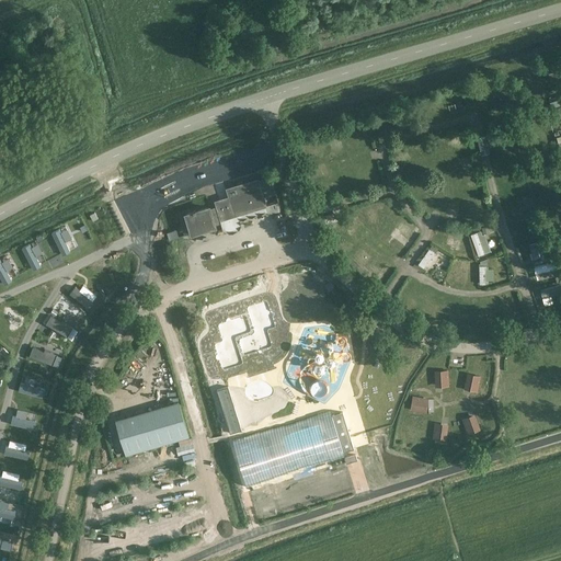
[(560,59),(542,66),(545,73),(560,68),(560,59)]
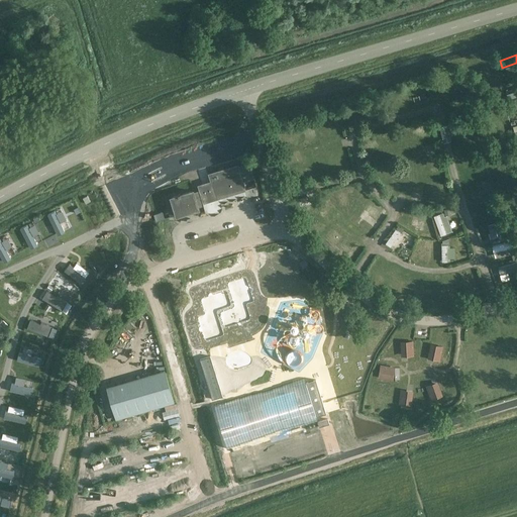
[(423,85),(415,86),(416,96),(424,96),(423,85)]
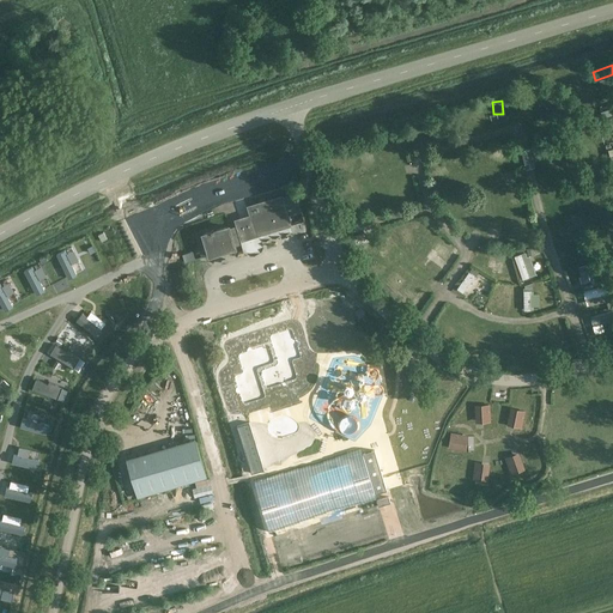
[(461,111),(466,129),(480,125),(475,107),(461,111)]
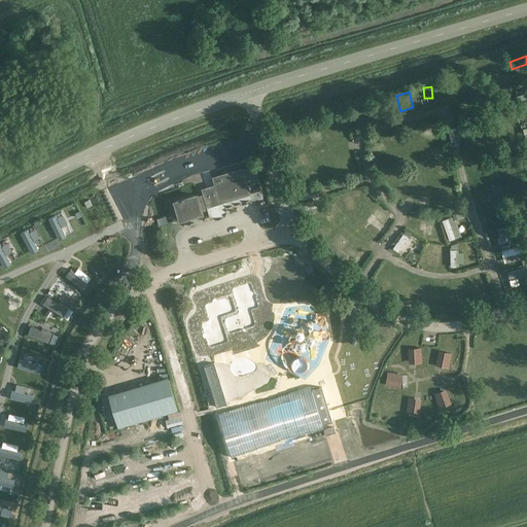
[(373,102),(377,117),(385,115),(382,100),(373,102)]
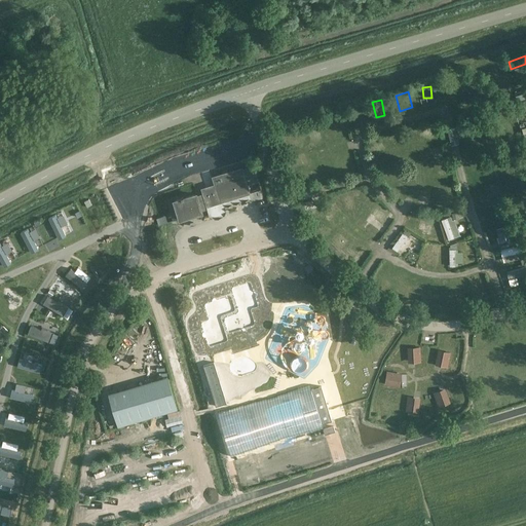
[(349,109),(350,120),(365,118),(364,108),(349,109)]
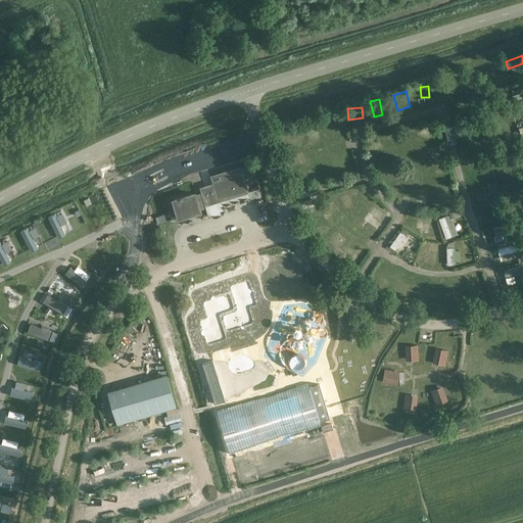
[(332,115),(321,119),(325,135),(336,132),(332,115)]
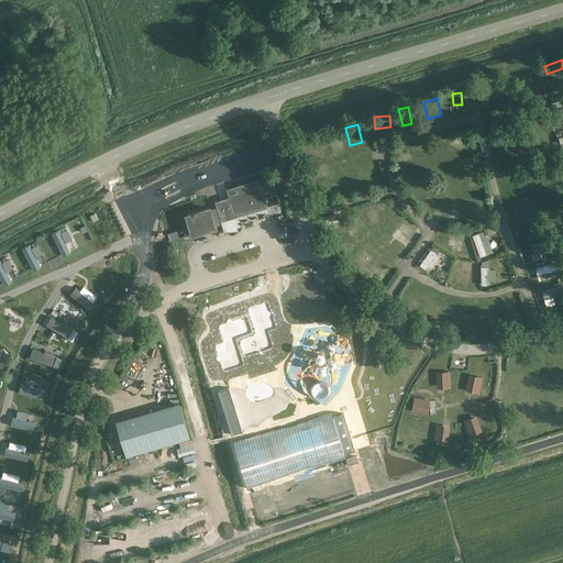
[(498,133),(503,144),(519,138),(515,127),(498,133)]
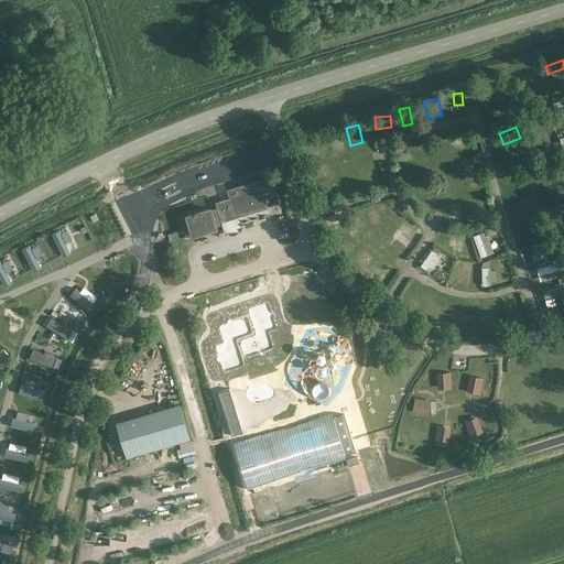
[(325,134),(329,151),(342,148),(336,131),(325,134)]
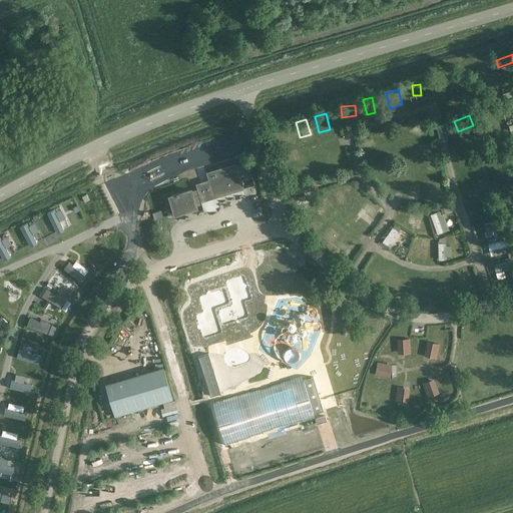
[(408,131),(420,136),(424,125),(412,120),(408,131)]
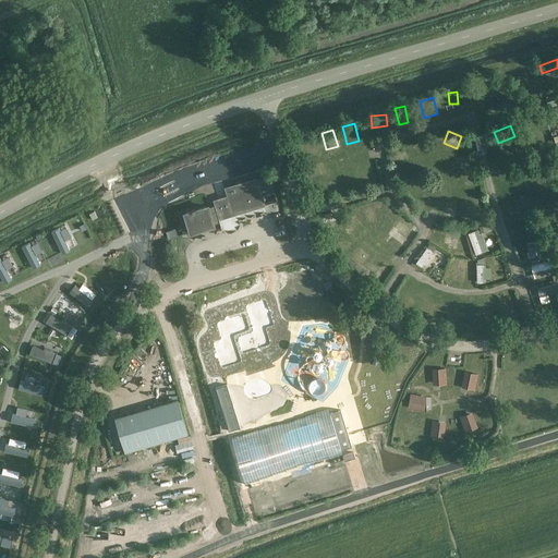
[(296,141),(294,150),(313,156),(316,147),(296,141)]
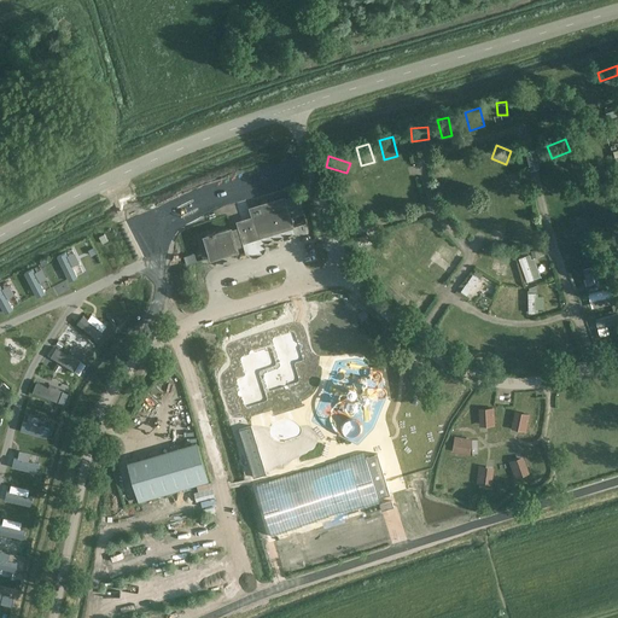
[(464,168),(478,168),(477,157),(464,157),(464,168)]
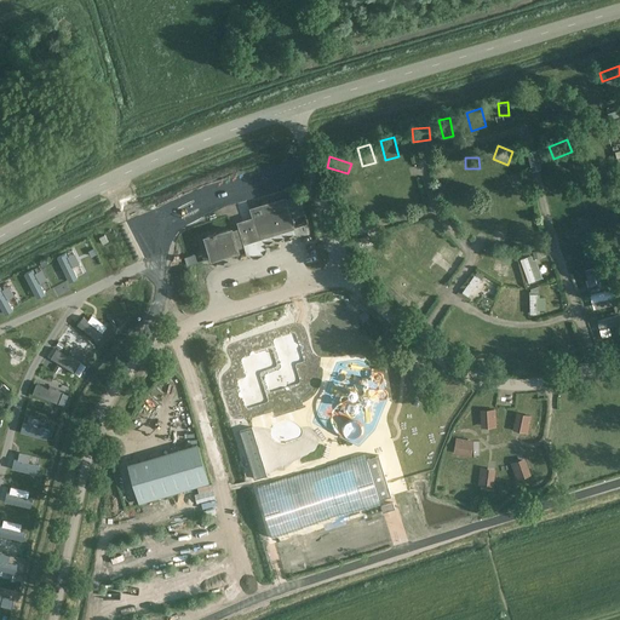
[(445,183),(453,172),(441,162),(432,173),(445,183)]
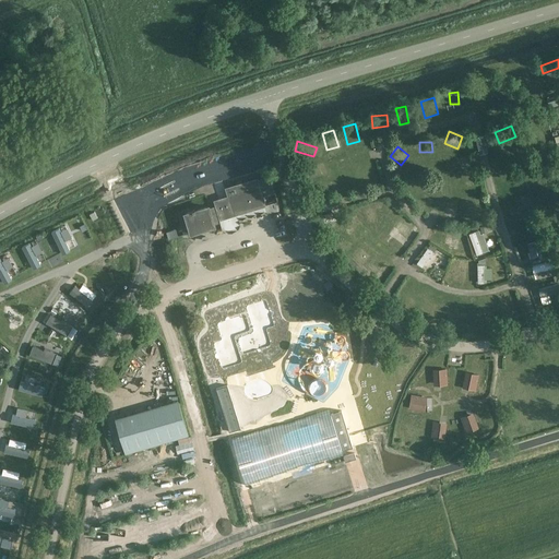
[(468,156),(458,158),(459,168),(470,167),(468,156)]
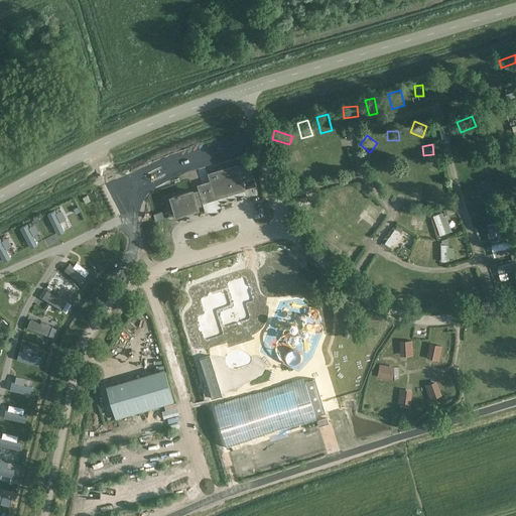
[(280,156),(283,165),(297,161),(295,152),(280,156)]
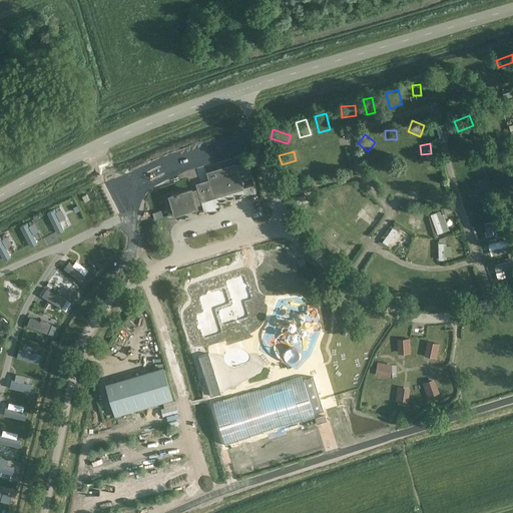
[(255,166),(261,165),(258,154),(252,155),(255,166)]
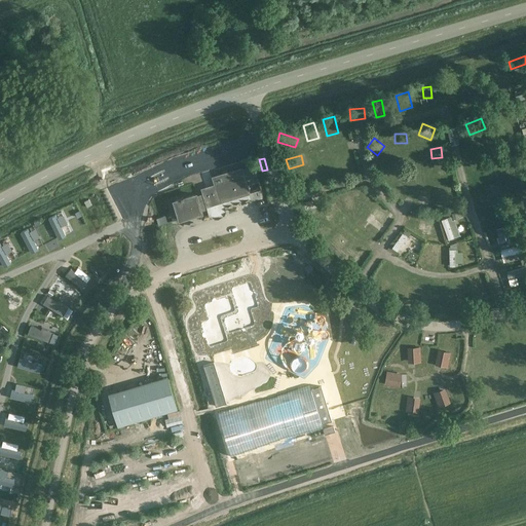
[(340,173),(350,172),(349,162),(338,164),(340,173)]
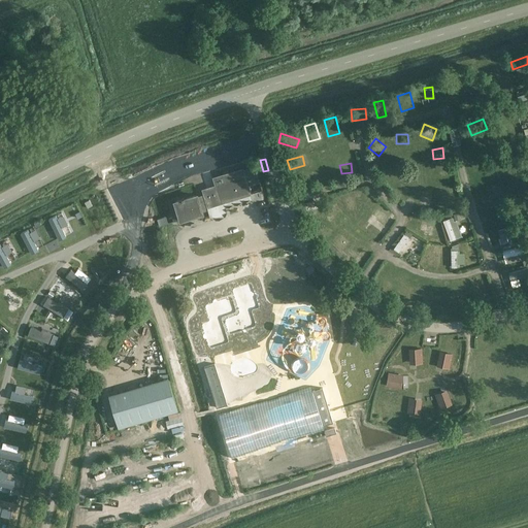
[(307,164),(302,174),(315,179),(319,169),(307,164)]
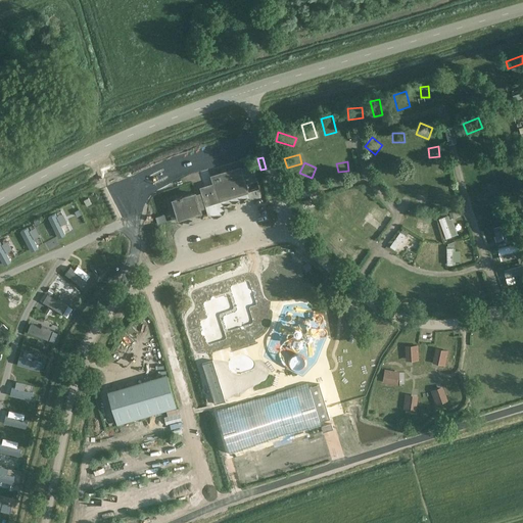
[(478,178),(493,175),(490,163),(475,167),(478,178)]
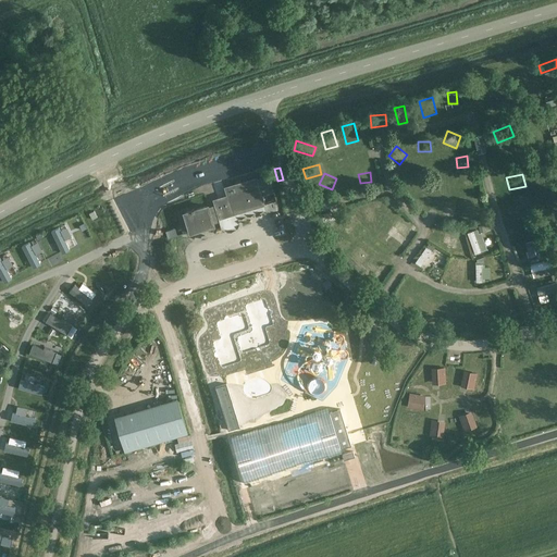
[(399,178),(401,188),(412,186),(410,176),(399,178)]
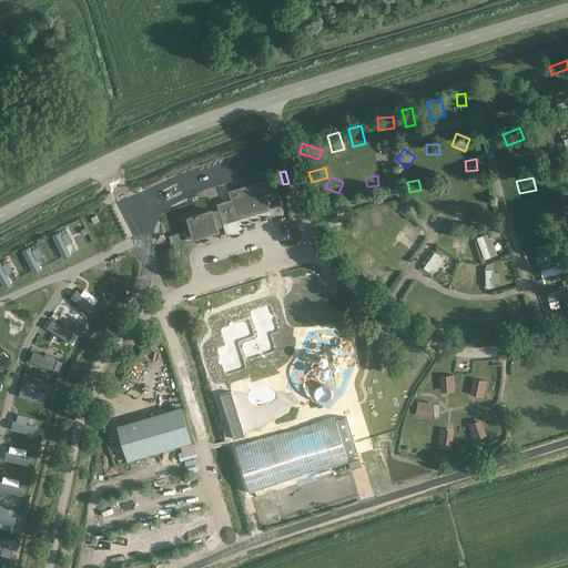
[(269,210),(261,182),(231,192),(233,200),(219,204),(221,210),(212,213),(212,210),(199,214),(199,212),(196,213),(198,214),(189,217),(194,236),(217,229),(216,226),(224,223),(227,232),(231,234),(241,231),(242,227),(240,219),(269,210)]
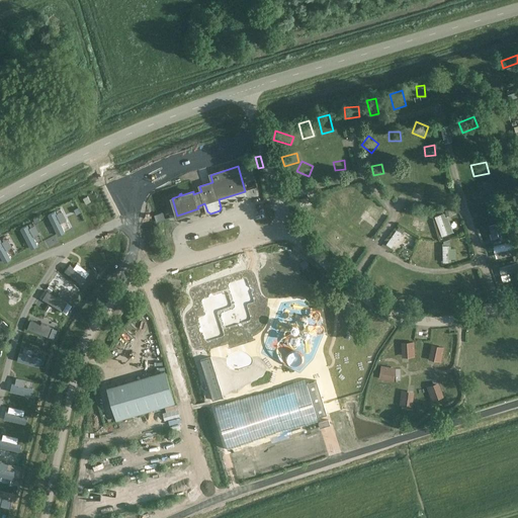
[(440,166),(427,168),(429,178),(441,176),(440,166)]
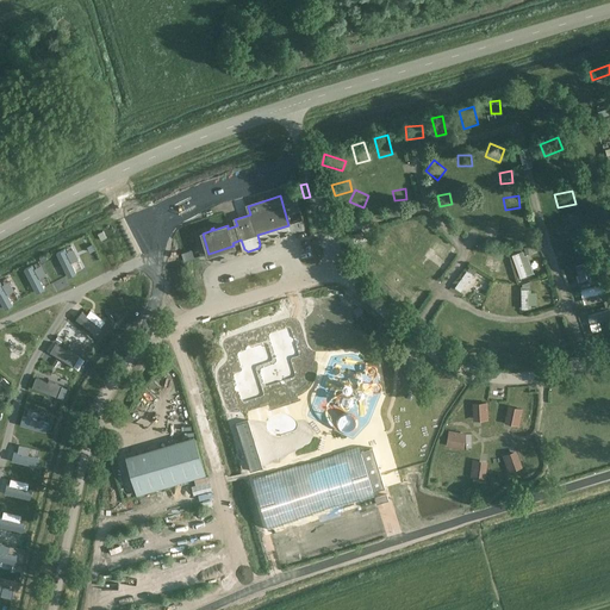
[(462,228),(471,217),(461,210),(453,221),(462,228)]
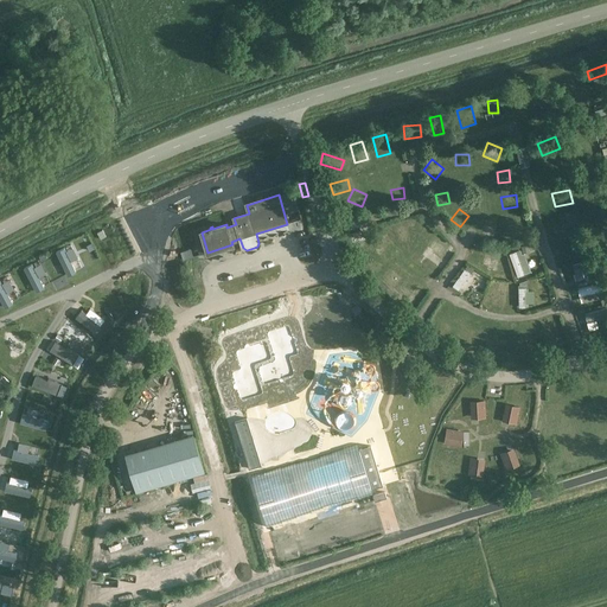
[(312,237),(314,247),(326,243),(317,213),(311,216),(317,235),(312,237)]
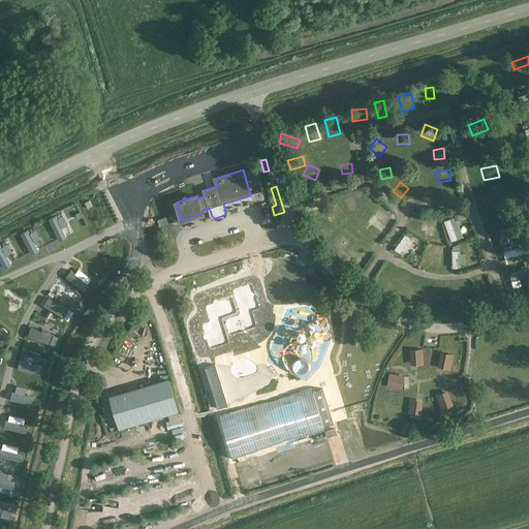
[(184,188),(168,189),(168,196),(184,196),(184,188)]
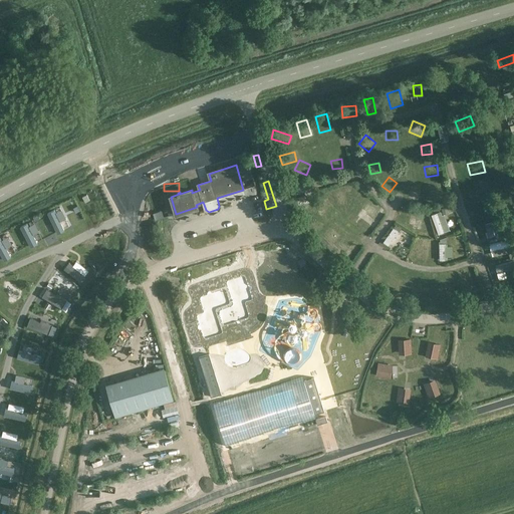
[(294,195),(303,192),(301,185),(292,188),(294,195)]
